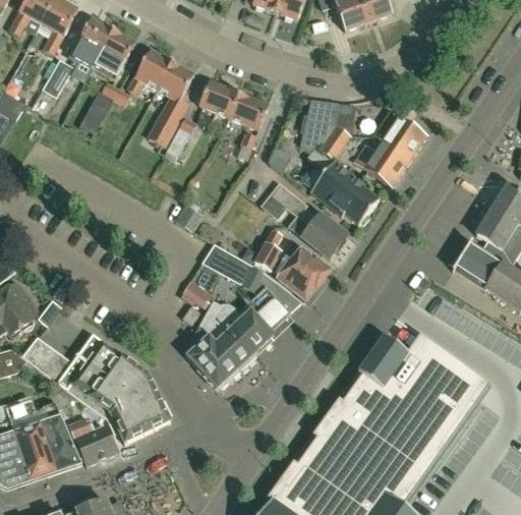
[(40,23),(53,0),(23,0),(8,29),(18,35),(22,26),(27,16),(40,23)]
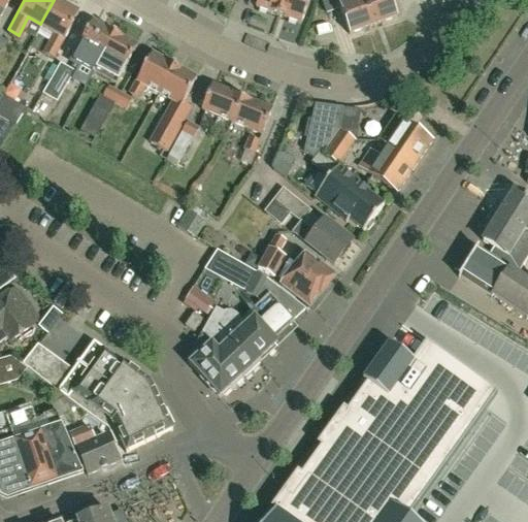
[(54,0),(40,24),(53,30),(42,49),(53,55),(77,9),(61,0),(54,0)]
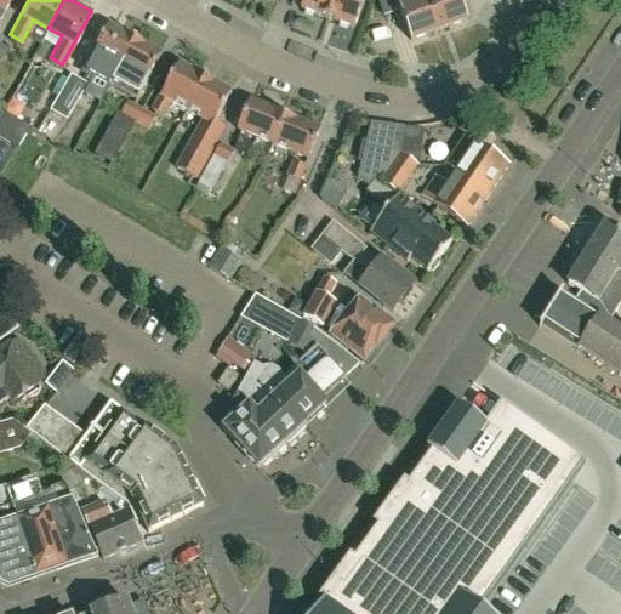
[(328,15),(331,0),(302,0),(301,5),(328,15)]
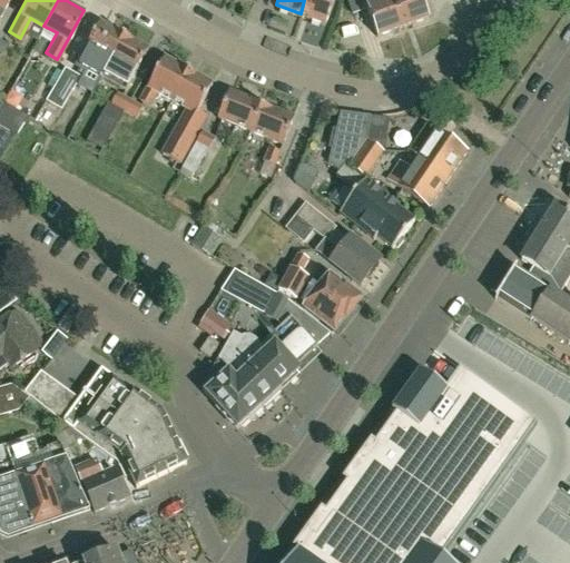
[(304,0),(301,13),(325,21),(332,0),(304,0)]
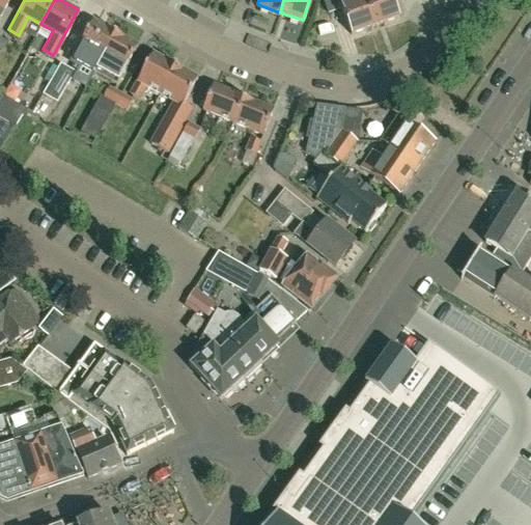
[(375,23),(367,0),(323,0),(327,9),(341,4),(351,31),(375,23)]
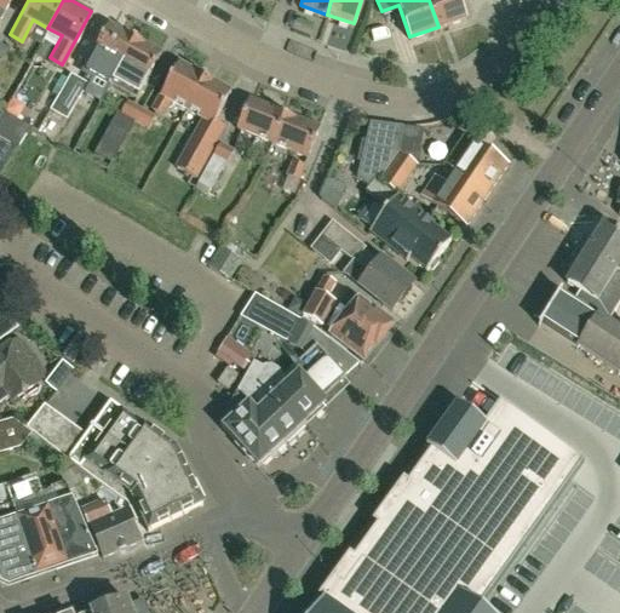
[(429,0),(438,27),(466,17),(460,0),(429,0)]
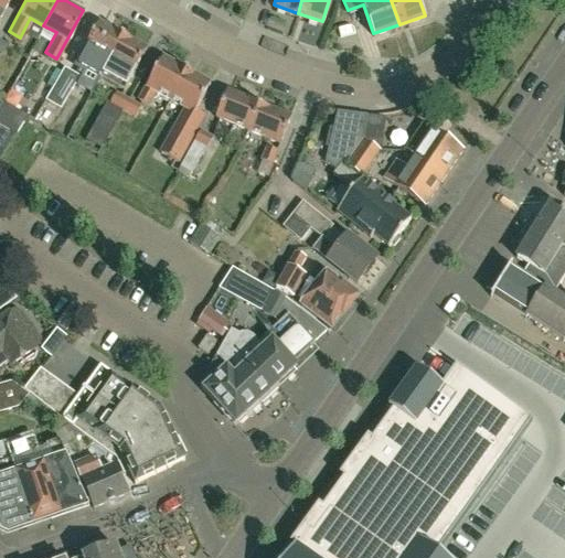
[(30,18),(24,29),(38,35),(43,25),(30,18)]
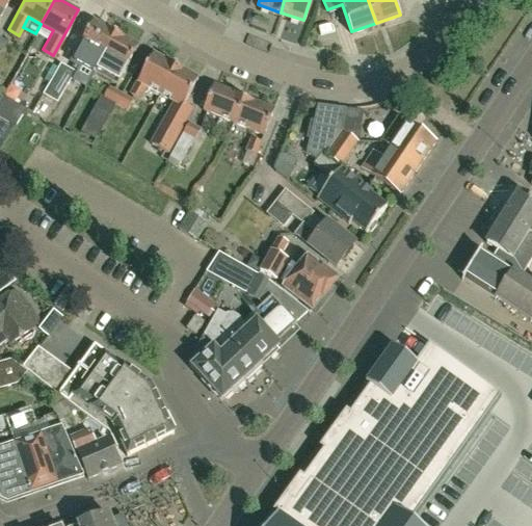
[(94,69),(115,29),(91,17),(71,55),(74,57),(78,60),(94,69)]
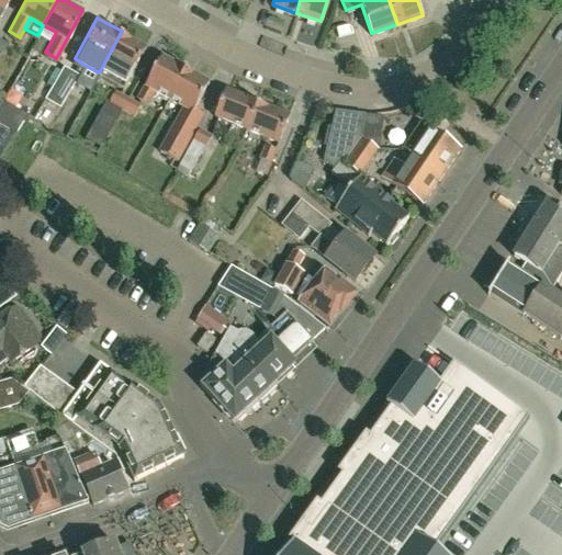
[(130,72),(132,68),(145,44),(122,31),(99,72),(123,86),(130,72)]
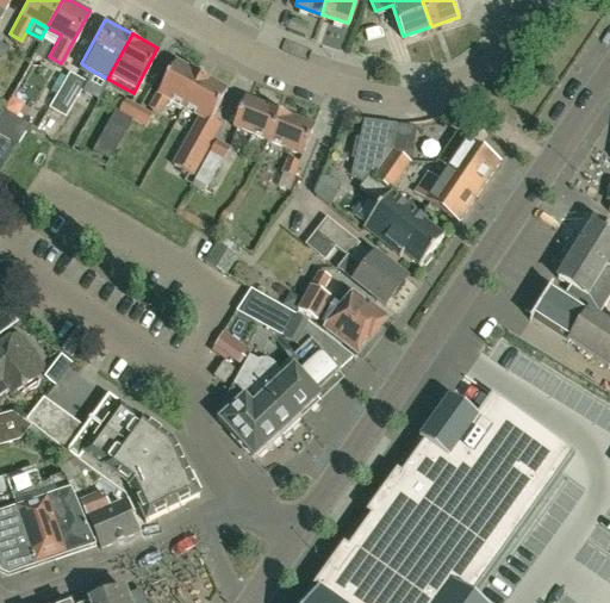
[(182,104),(200,72),(174,57),(149,103),(159,109),(167,94),(182,104)]
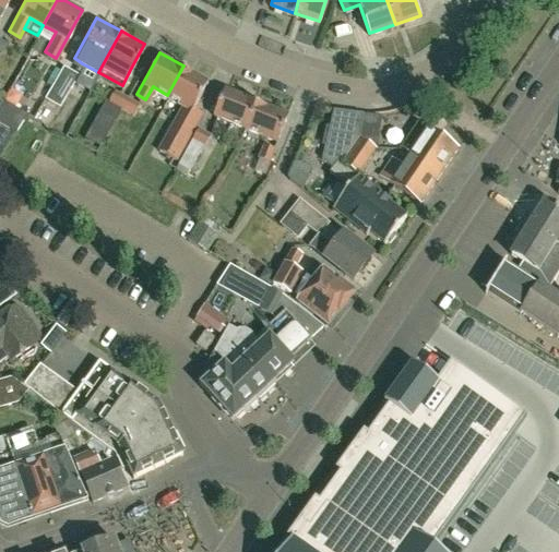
[(73,68),(63,61),(45,95),(60,104),(74,78),(79,70),(73,68)]
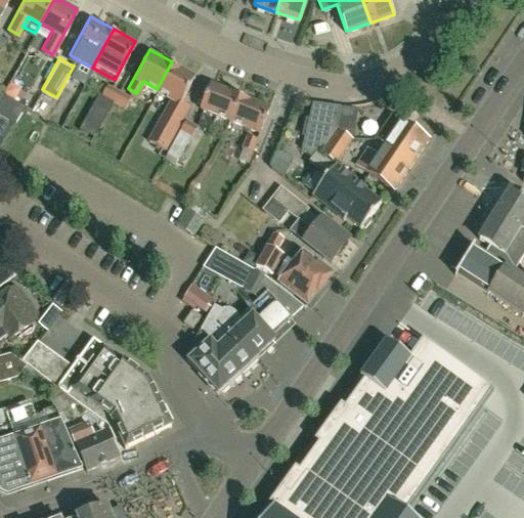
[(74,66),(70,73),(85,82),(92,68),(77,59),(74,66)]
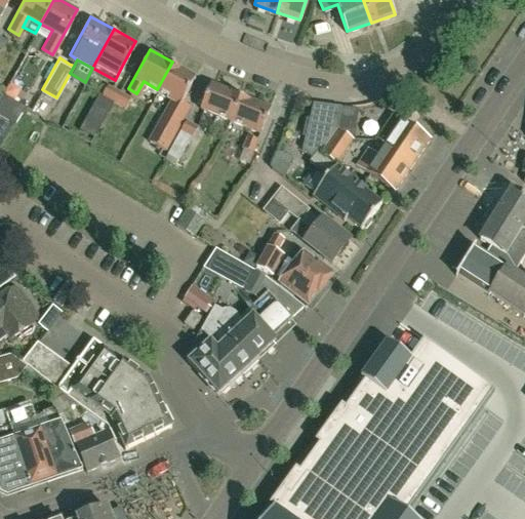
[(172,62),(157,89),(171,96),(149,137),(161,145),(164,147),(189,102),(182,97),(194,74),(172,62)]
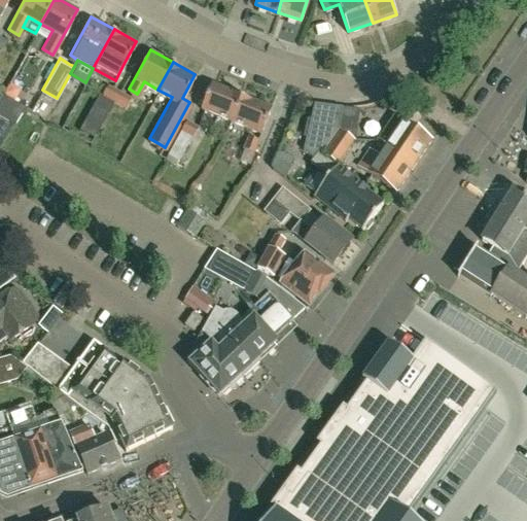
[(113,99),(119,88),(113,84),(107,80),(101,92),(99,90),(79,125),(94,134),(113,99)]
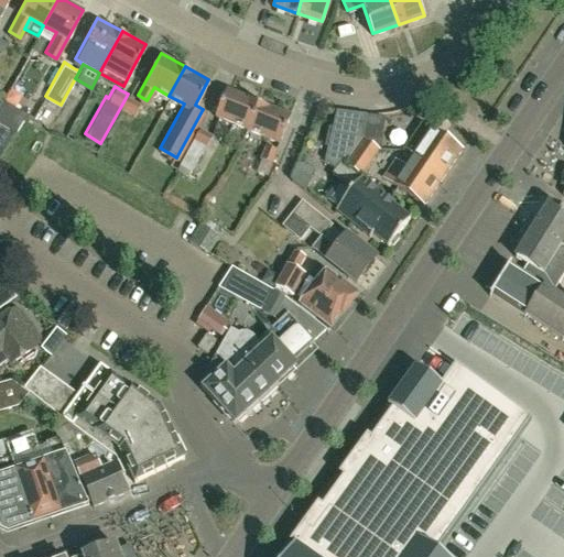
[(247,126),(258,100),(225,86),(215,112),(219,115),(242,123),(247,126)]
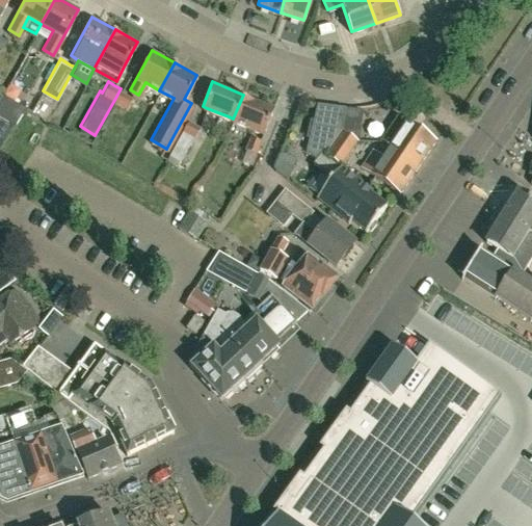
[(27,88),(20,99),(31,106),(38,96),(27,88)]
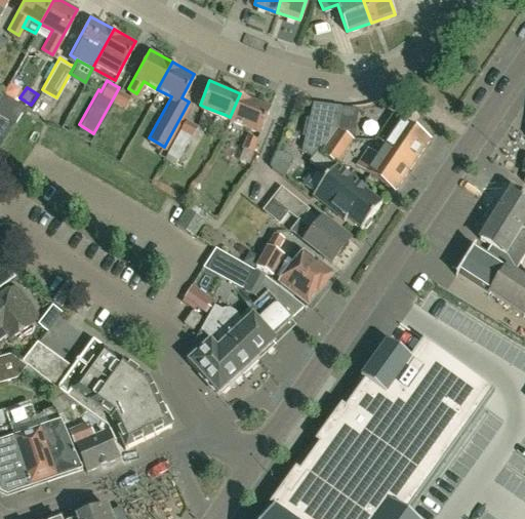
[(119,87),(113,98),(126,106),(132,94),(126,92),(119,87)]
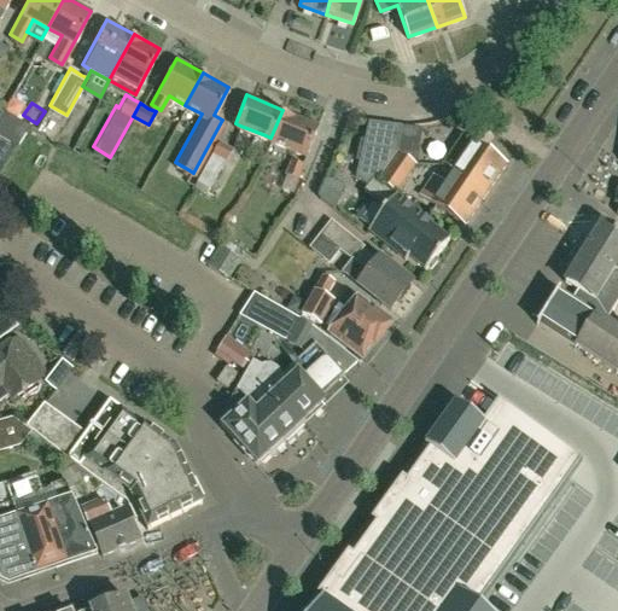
[(0,167),(29,122),(3,106),(0,104),(0,167)]
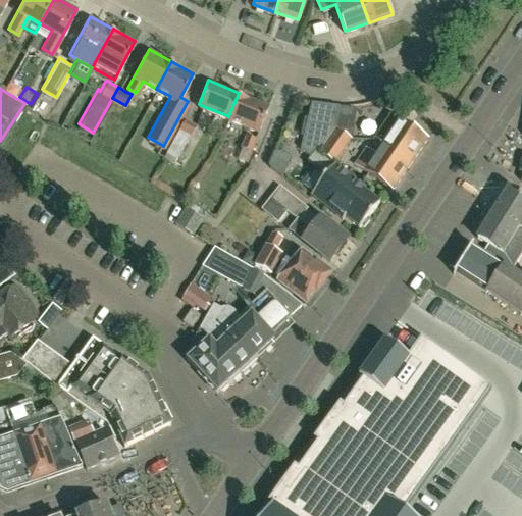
[(239,93),(228,116),(245,123),(258,129),(268,105),(239,93)]
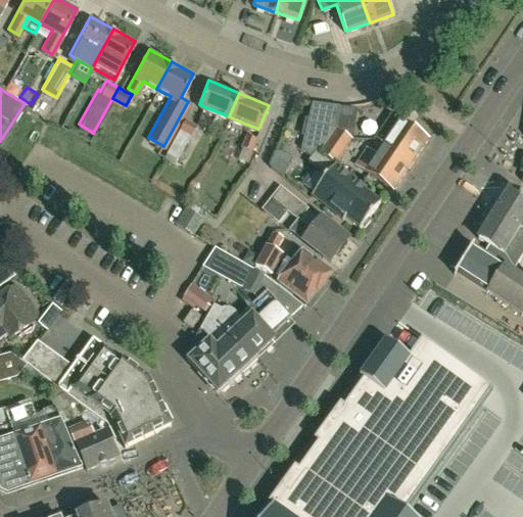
[(344,174),(330,163),(318,154),(338,126),(341,101),(311,97),(300,145),(311,153),(307,157),(313,161),(326,172),(313,188),(311,191),(317,195),(327,204),(329,201),(359,225),(379,199),(363,186),(366,183),(346,171),(344,174)]
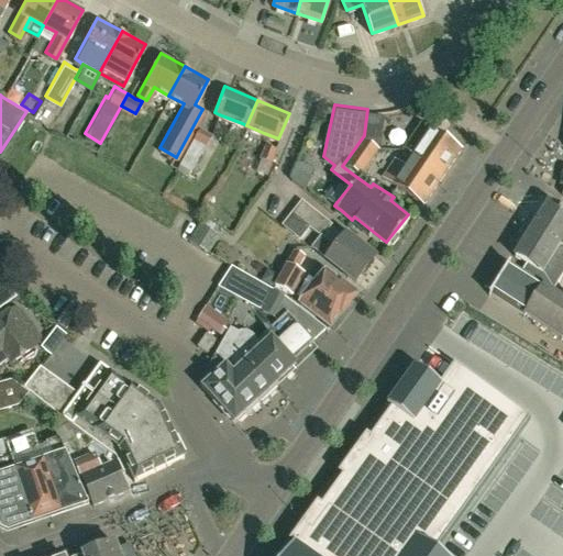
[(342,166),(355,176),(377,145),(384,110),(367,109),(364,135),(342,166)]
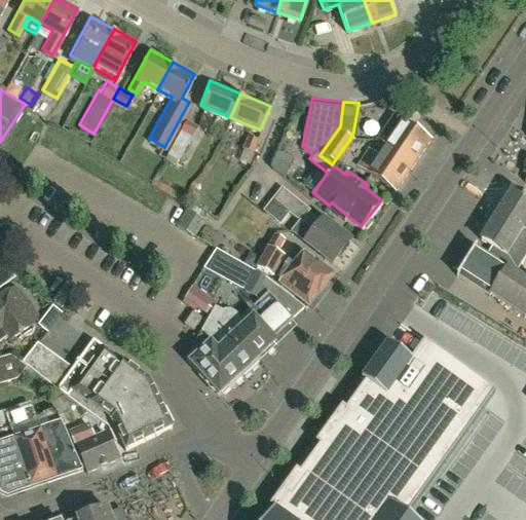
[(383,143),(411,162),(433,131),(397,105),(381,126),(390,133),(383,143)]
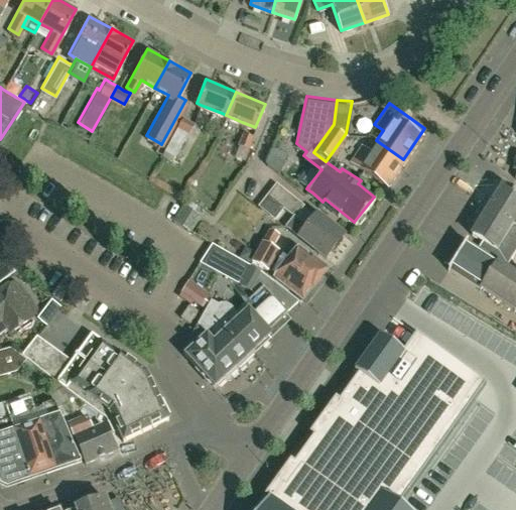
[(201,105),(197,115),(218,124),(222,113),(201,105)]
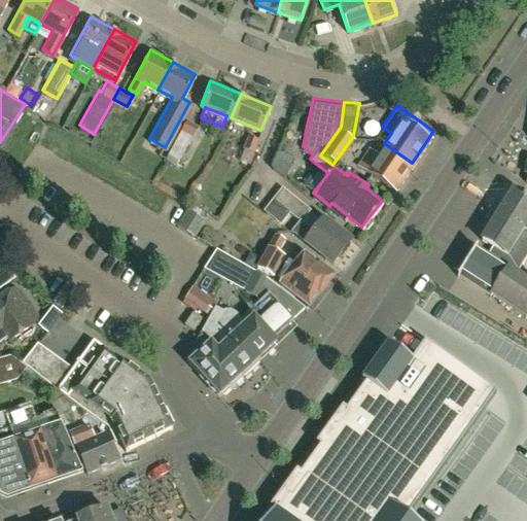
[(198,124),(186,117),(166,153),(176,160),(191,133),(192,133),(198,124)]
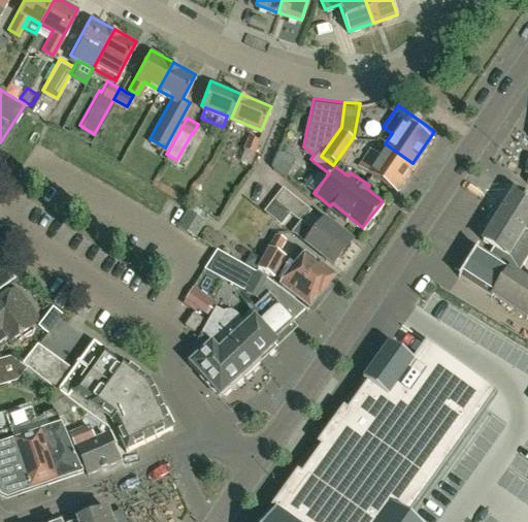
[(248,125),(231,118),(227,128),(243,135),(248,125)]
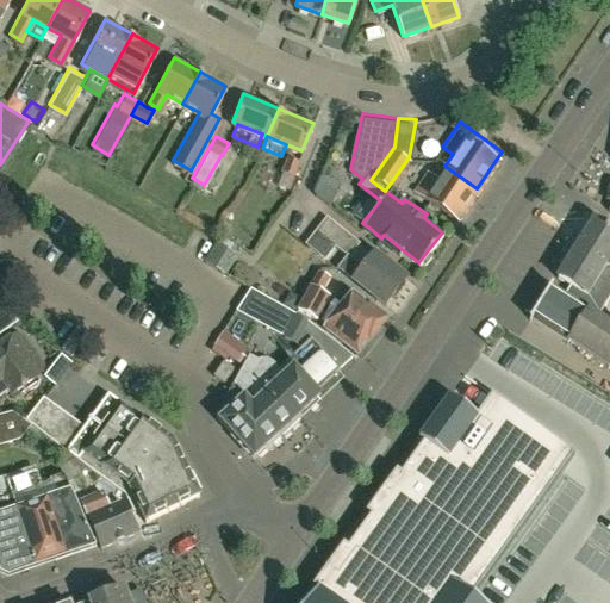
[(434,159),(444,166),(453,154),(442,147),(434,159)]
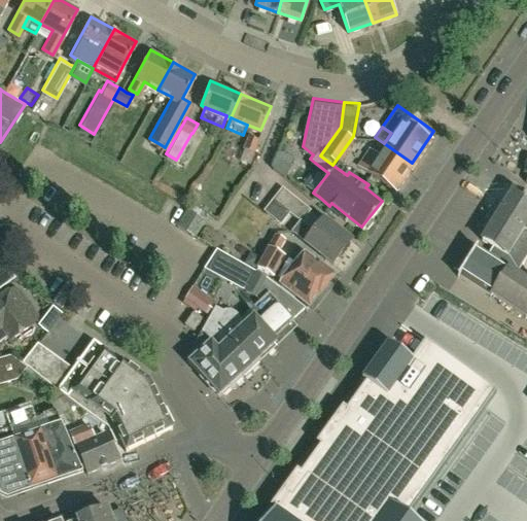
[(243,145),(253,149),(258,137),(248,132),(243,145)]
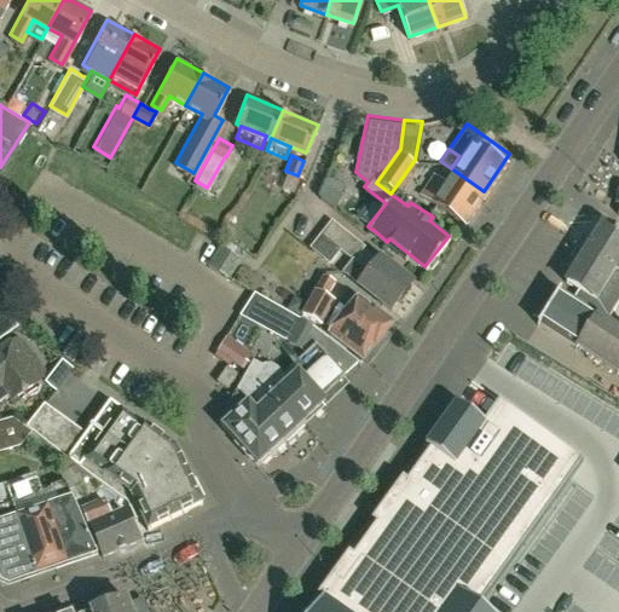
[(463,221),(484,191),(451,168),(444,179),(433,172),(420,191),(461,220),(463,221)]
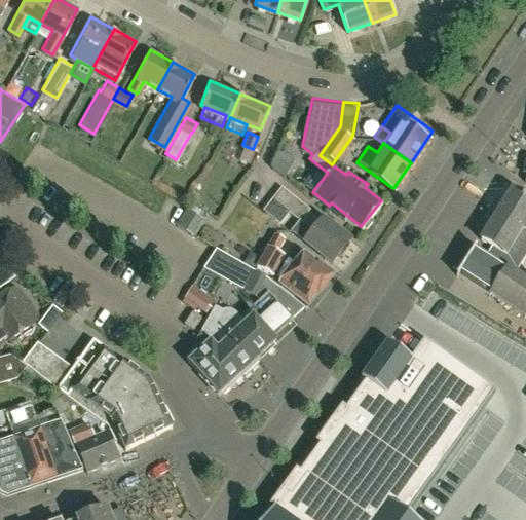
[(277,146),(270,162),(285,174),(294,152),(277,146)]
